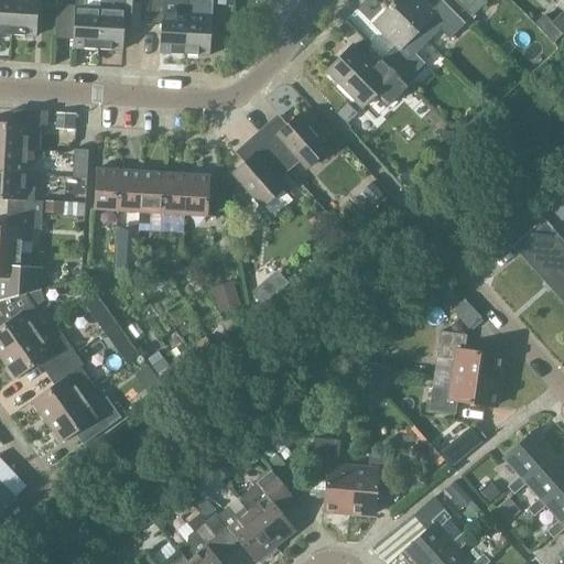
[(0,0),(0,34),(11,35),(12,0),(0,0)]
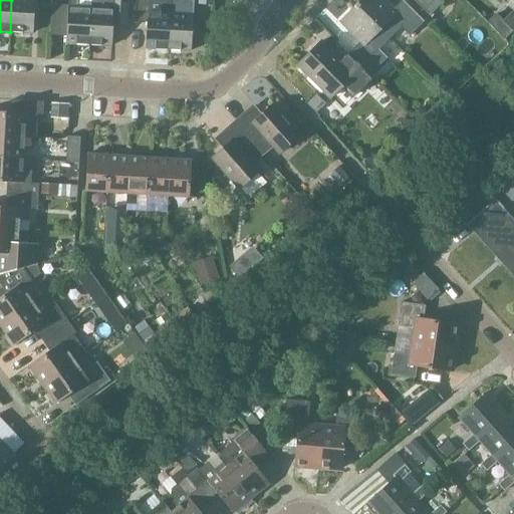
[(11,0),(10,32),(32,33),(34,0),(11,0)]
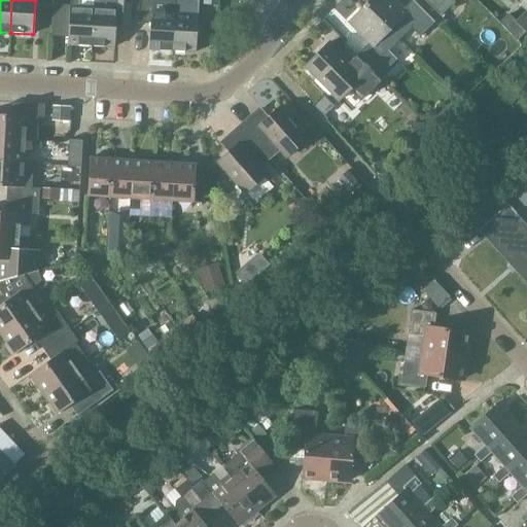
[(91,46),(93,7),(79,6),(79,0),(70,0),(68,44),(91,46)]
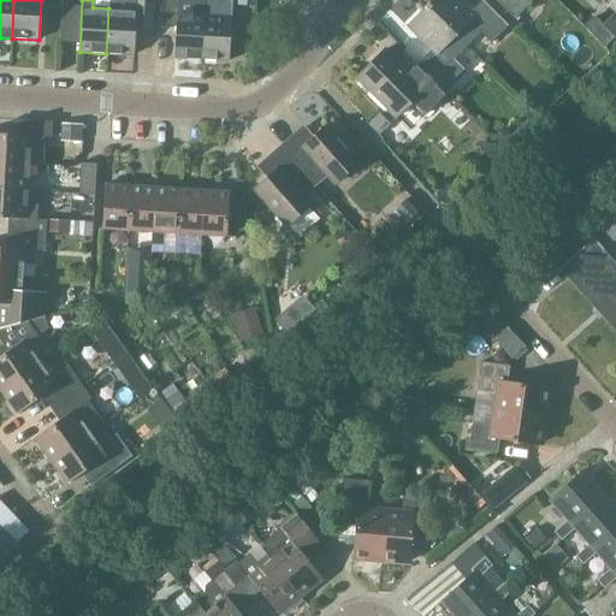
[(108,0),(108,9),(106,54),(132,55),(136,0),(108,0)]
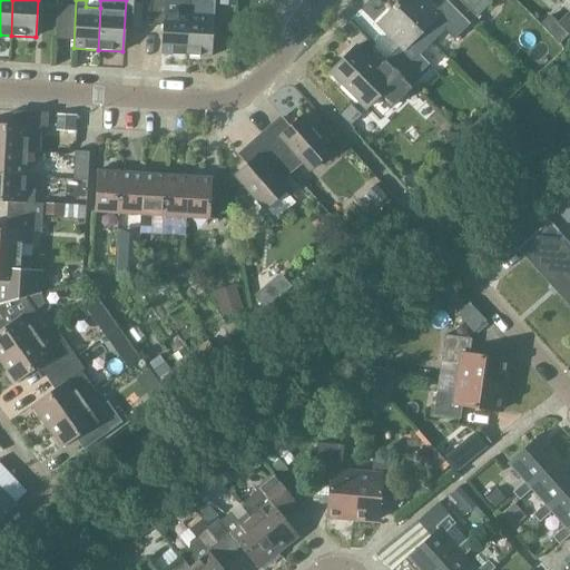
[(186,56),(188,13),(174,12),(174,0),(150,0),(149,26),(163,26),(161,53),(186,56)]
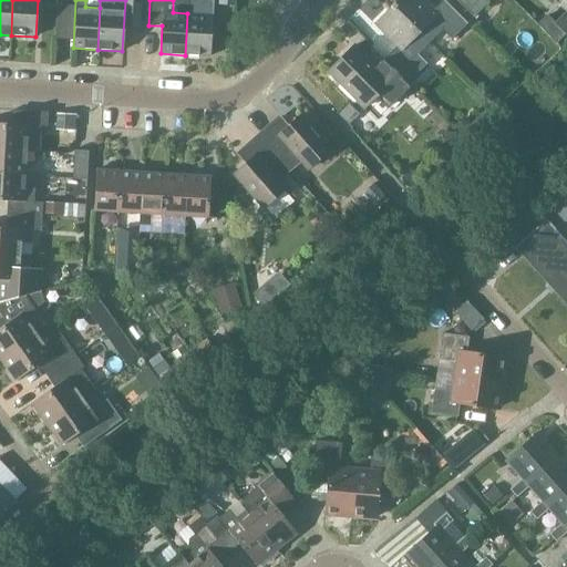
[(213,0),(188,0),(187,13),(185,55),(209,57),(213,0)]
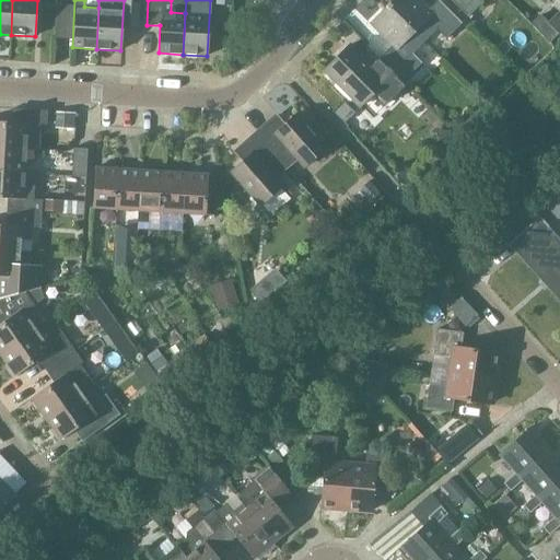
[(393,0),(388,6),(423,42),(436,30),(445,39),(462,24),(438,0),(429,10),(419,0),(393,0)]
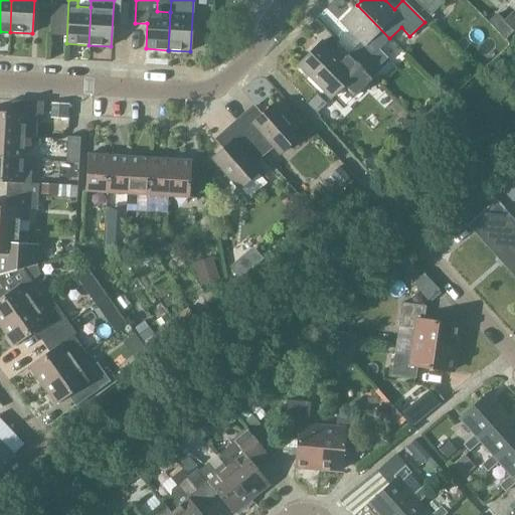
[(443,0),(413,0),(430,16),(445,1),(443,0)]
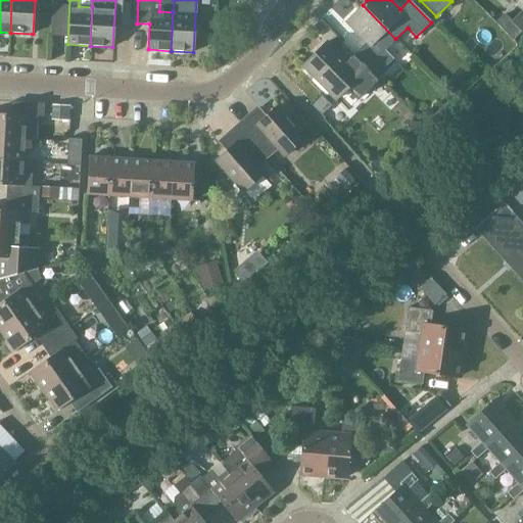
[(384,50),(395,39),(363,5),(345,22),(366,43),(357,52),(379,74),(393,59),(384,50)]
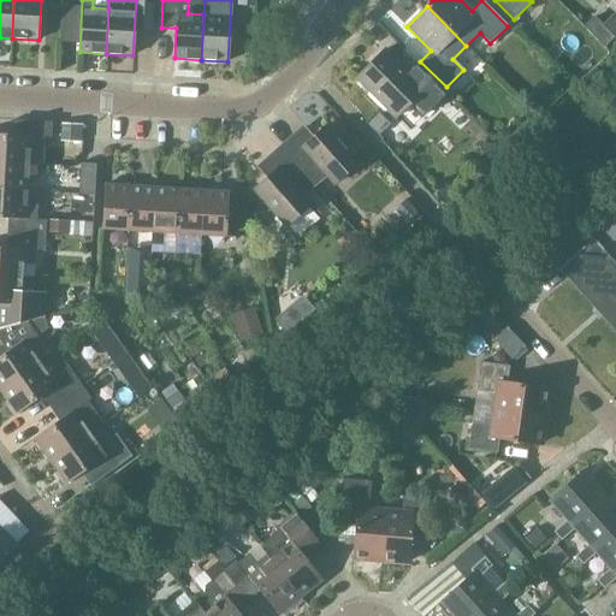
[(416,65),(407,75),(383,51),(357,76),(397,117),(412,104),(424,116),(445,94),(416,65)]
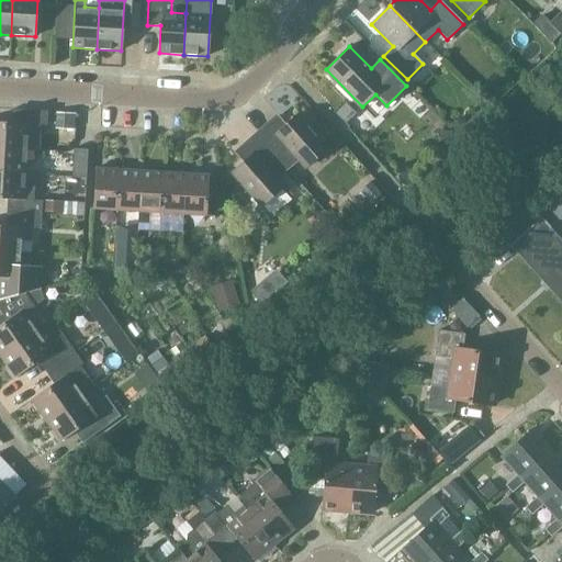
[(47,126),(47,112),(19,110),(19,123),(0,122),(0,147),(26,149),(27,125),(47,126)]
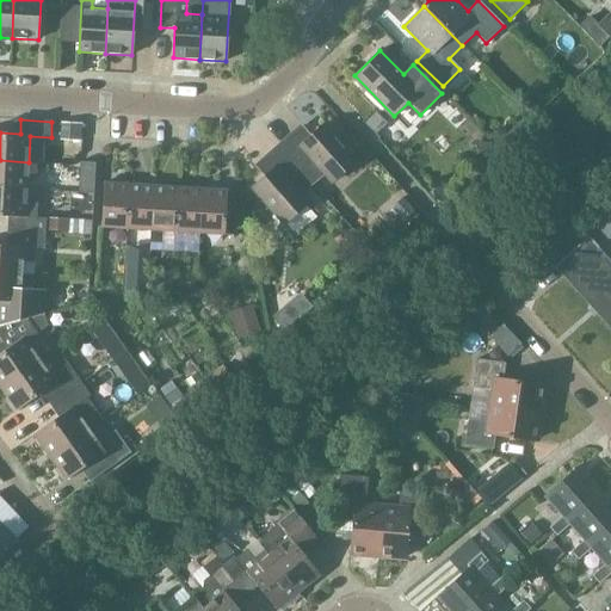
[(278,146),(313,185),(323,176),(331,183),(357,160),(325,124),(307,140),(297,129),(278,146)]
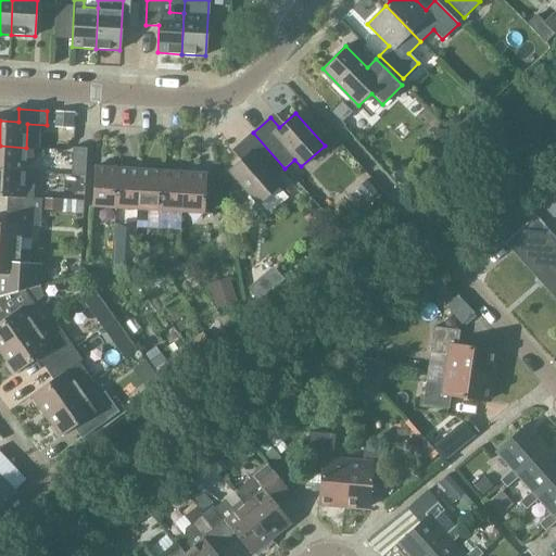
[(275,177),(285,168),(253,133),(237,148),(245,158),(229,172),(257,204),(281,184),(275,177)]
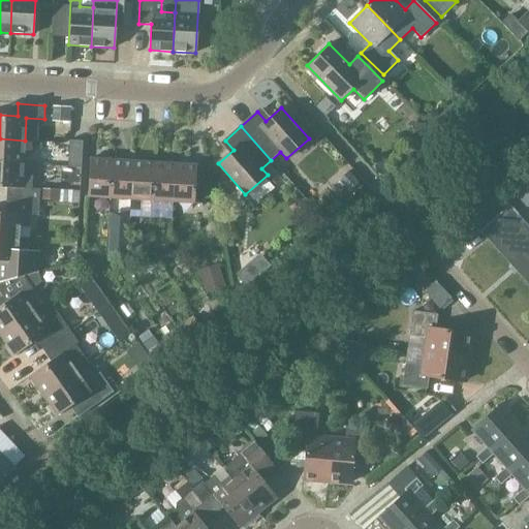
[(0,162),(24,164),(25,141),(0,138),(0,162)]
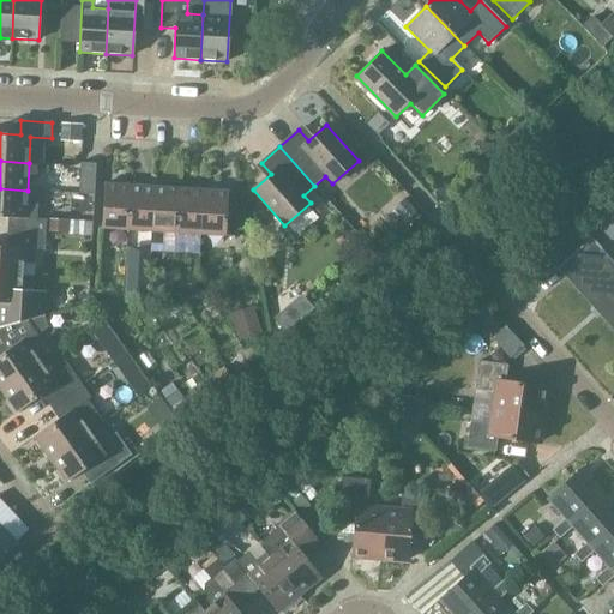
[(94,194),(96,163),(80,162),(79,193),(94,194)]
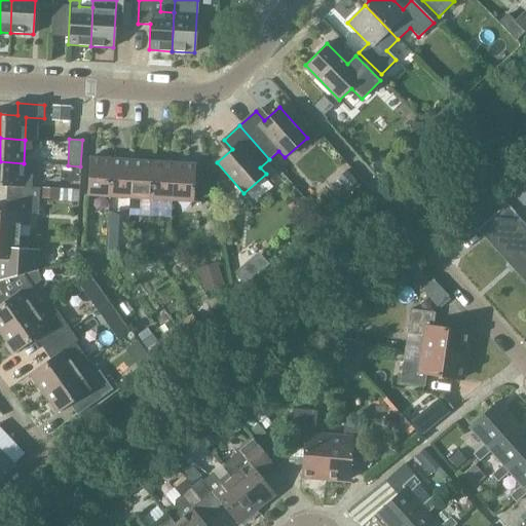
[(109,196),(111,159),(88,157),(86,195),(109,196)]
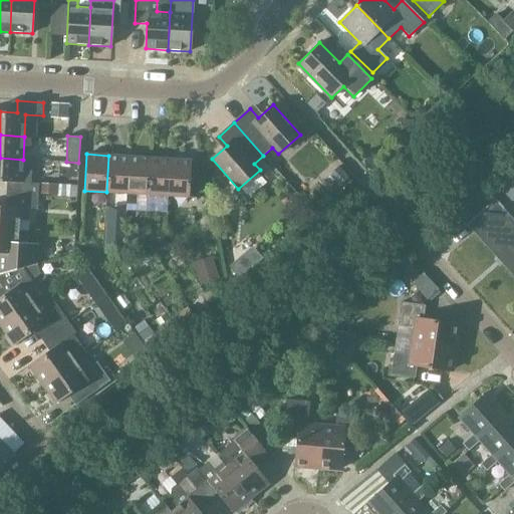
[(126,194),(129,157),(108,156),(106,192),(126,194)]
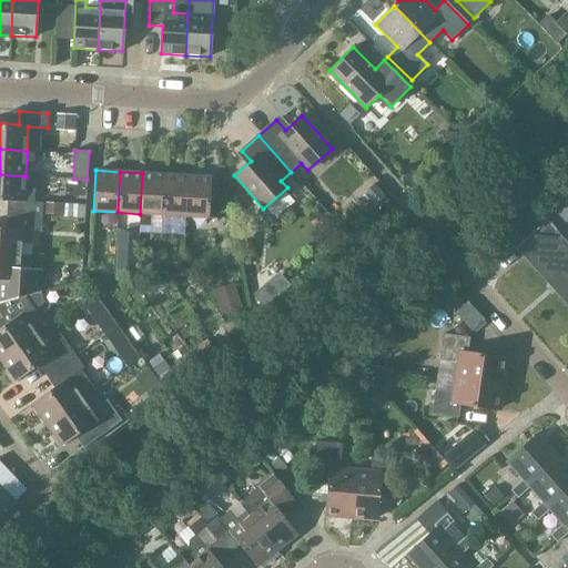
[(162,215),(164,174),(142,173),(140,214),(139,226),(151,227),(152,214),(162,215)]
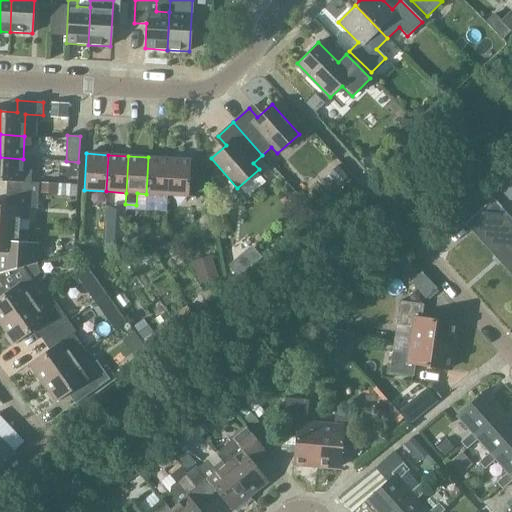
[(22,169),(23,159),(0,157),(0,181),(12,182),(12,194),(38,196),(38,193),(57,194),(57,184),(30,182),(31,170),(22,169)]
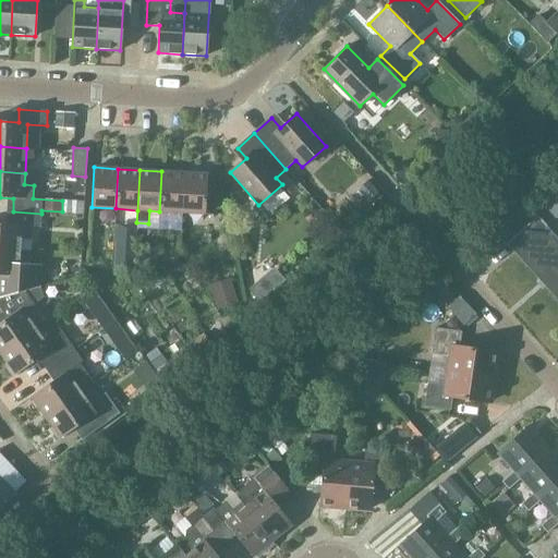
[(182,213),(184,172),(161,171),(159,211),(182,213)]
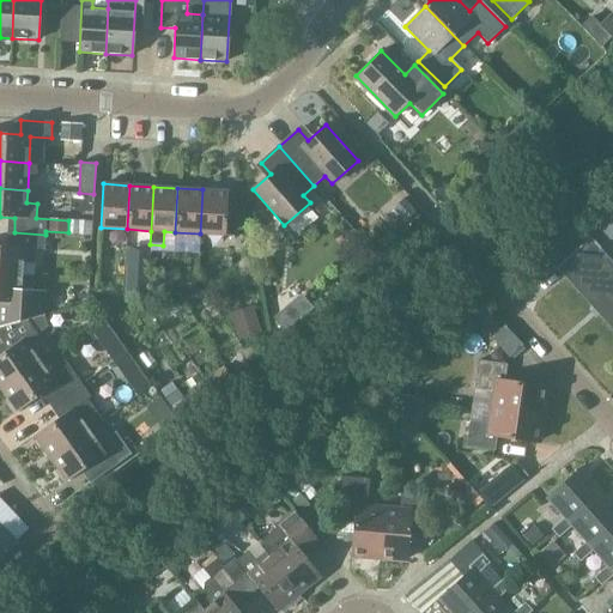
[(202,189),(200,234),(224,235),(228,190),(202,189)]
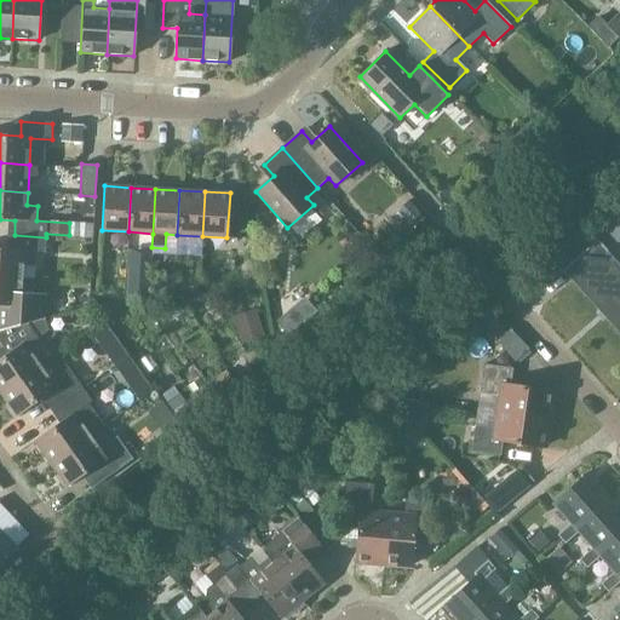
[(45,252),(46,237),(15,235),(13,250),(0,248),(0,276),(22,279),(23,264),(34,265),(35,251),(45,252)]
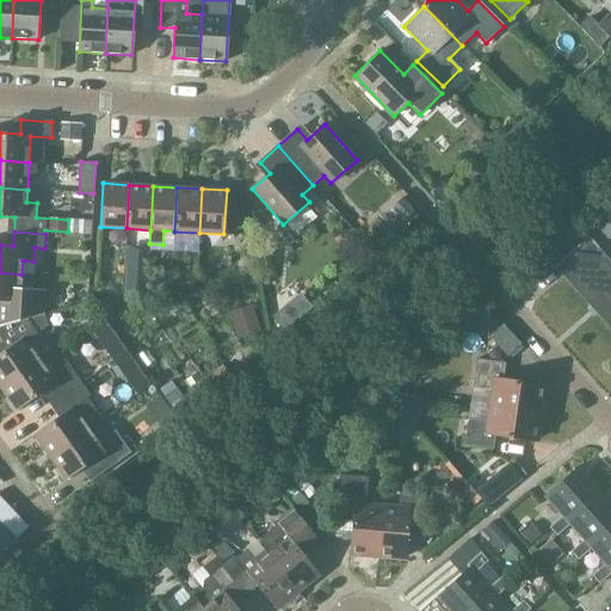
[(588,238),(553,270),(554,271),(555,270),(588,307),(587,309),(587,310),(590,308),(610,332),(610,273),(592,253),(598,248),(588,238)]
